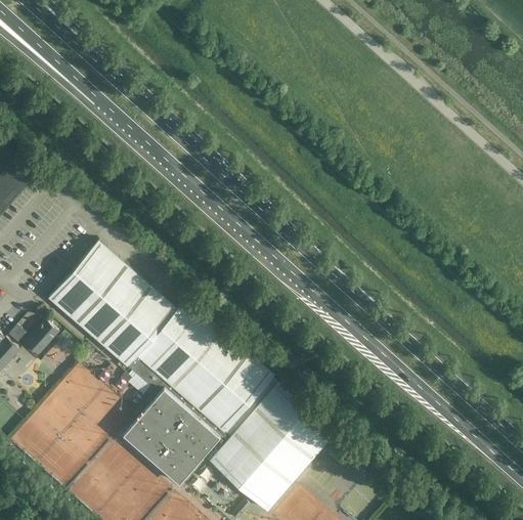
[(0,214),(35,176),(0,145),(0,214)]
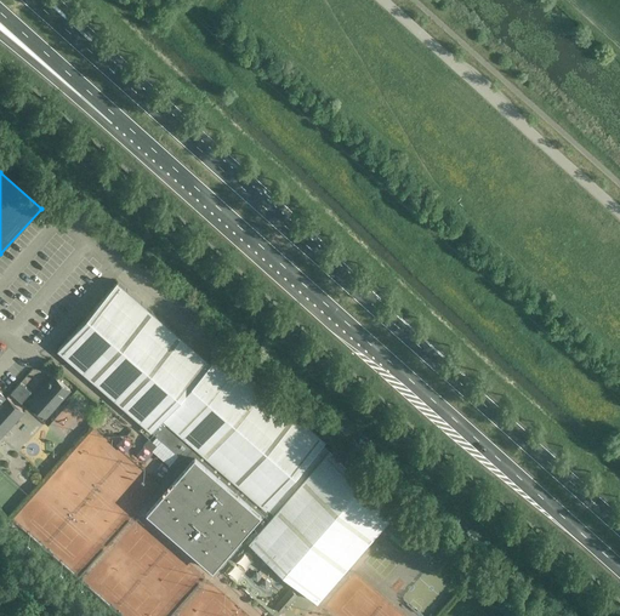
[(210,368),(121,290),(125,286),(121,283),(118,287),(117,286),(58,354),(157,439),(147,451),(180,482),(151,515),(212,569),(238,539),(240,541),(249,531),(257,536),(249,546),(299,591),(311,600),(316,606),(397,513),(329,454),(326,457),(319,452),(325,445),(232,364),(235,358),(226,349),(210,368)]
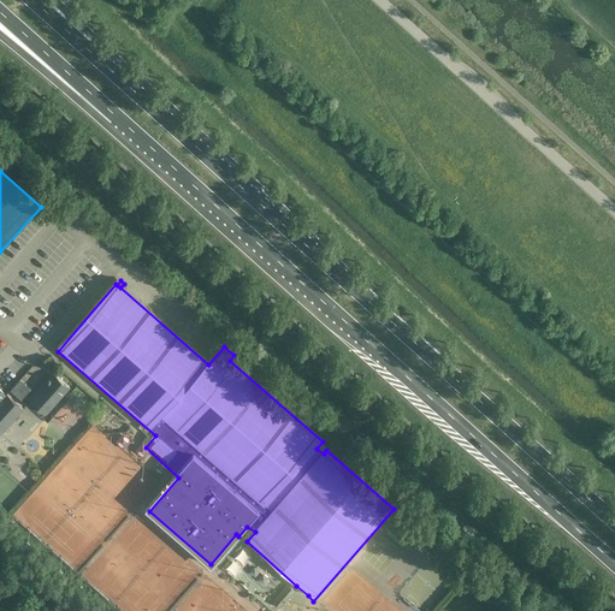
[(45,419),(70,391),(52,375),(41,387),(36,392),(37,393),(28,403),(45,419)]
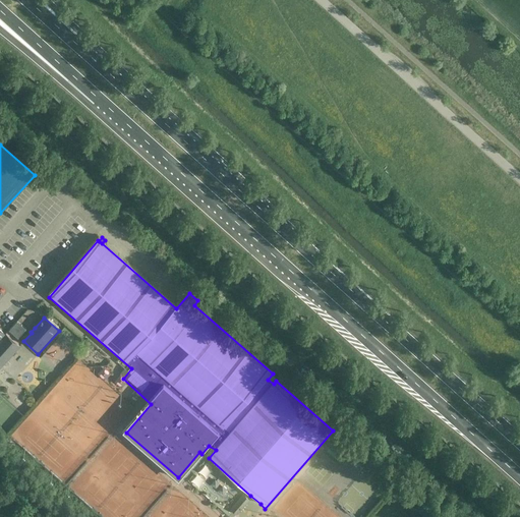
[(8,334),(17,342),(25,333),(16,325),(8,334)]
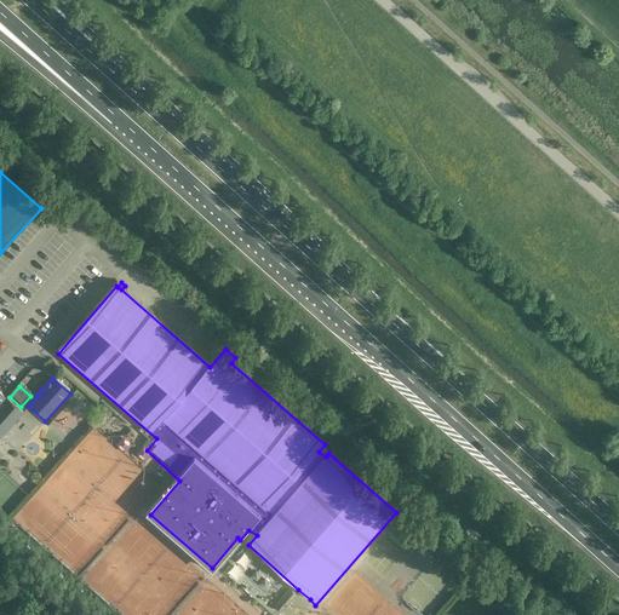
[(0,441),(22,417),(6,402),(0,408),(0,441)]
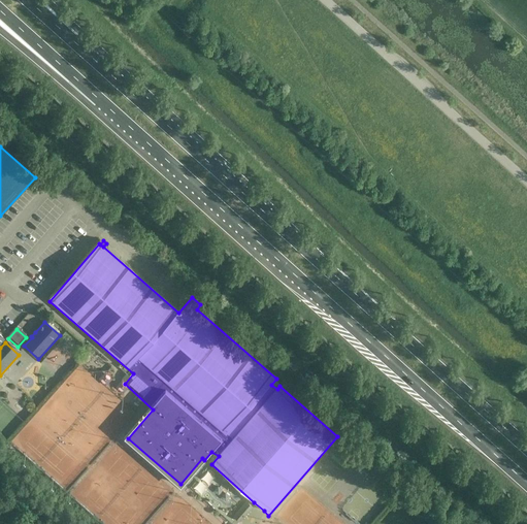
[(52,355),(48,358),(56,364),(59,361),(52,355)]
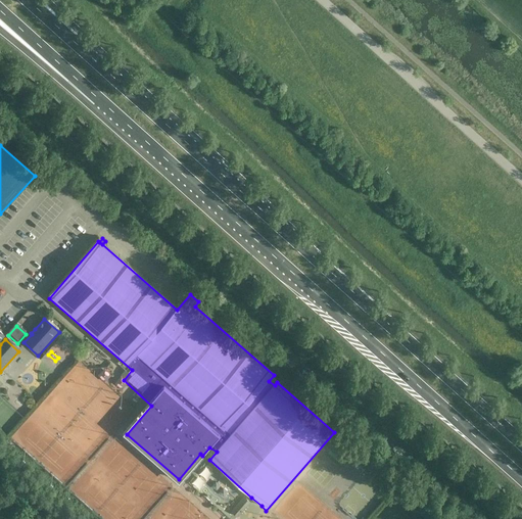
[(103,423),(121,403),(97,382),(87,393),(97,403),(90,411),(103,423)]
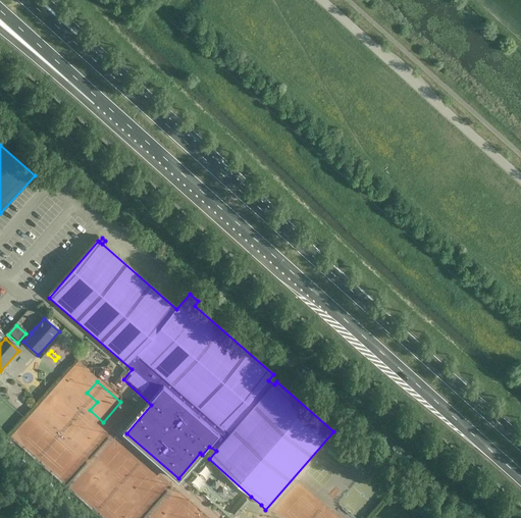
[(224,491),(230,486),(225,479),(218,484),(224,491)]
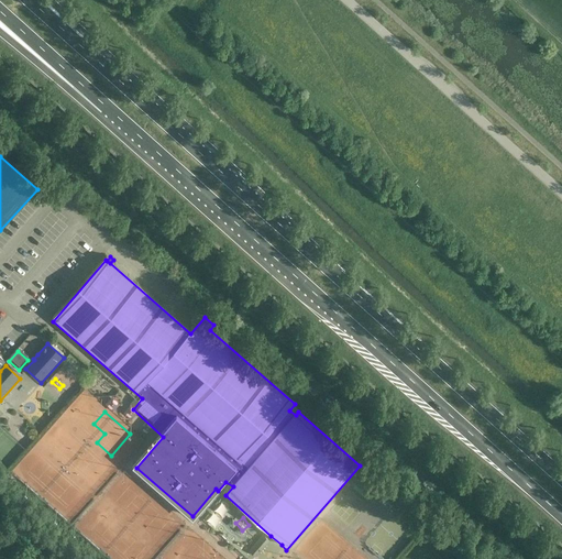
[(262,538),(256,545),(249,555),(252,558),(257,558),(263,551),(270,545),(262,538)]
